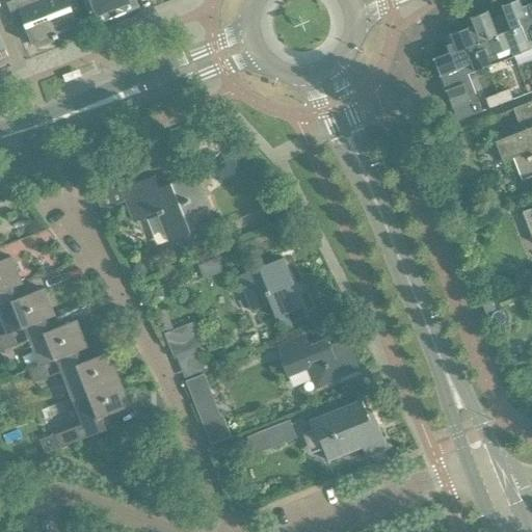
[(35,43),(37,47),(56,40),(42,0),(12,0),(7,2),(17,27),(24,25),(32,45),(35,43)]
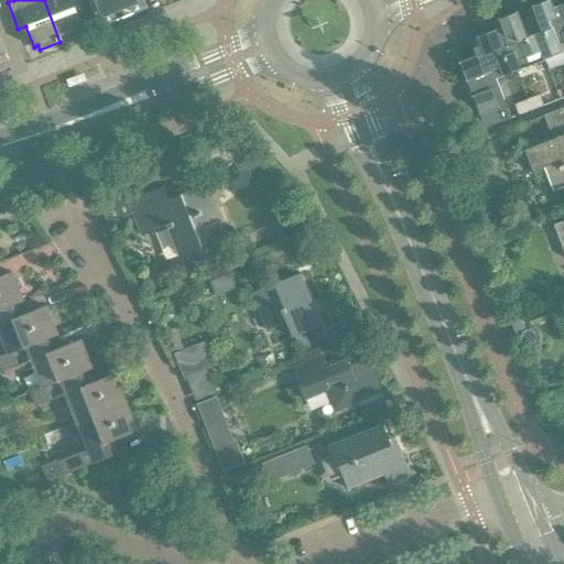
[(44,0),(60,42),(80,34),(79,30),(83,28),(75,7),(84,4),(82,0),(44,0)]
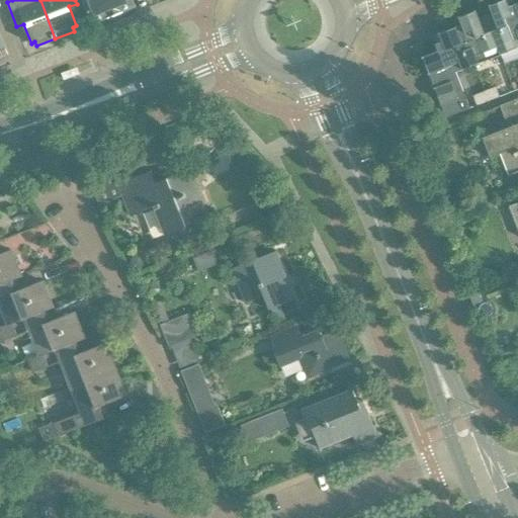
[(121,13),(121,11),(135,6),(132,0),(81,0),(91,23),(107,16),(108,18),(121,13)]
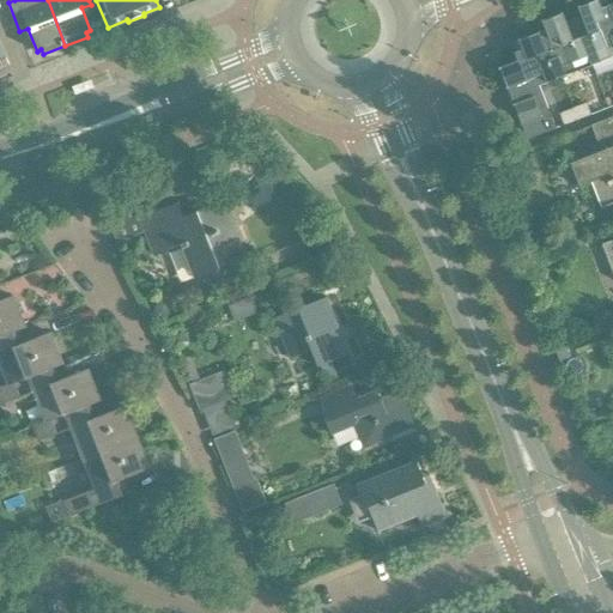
[(595,0),(578,7),(582,16),(574,19),(593,65),(612,56),(612,42),(611,35),(612,34),(612,10),(611,4),(602,7),(599,0),(595,0)]
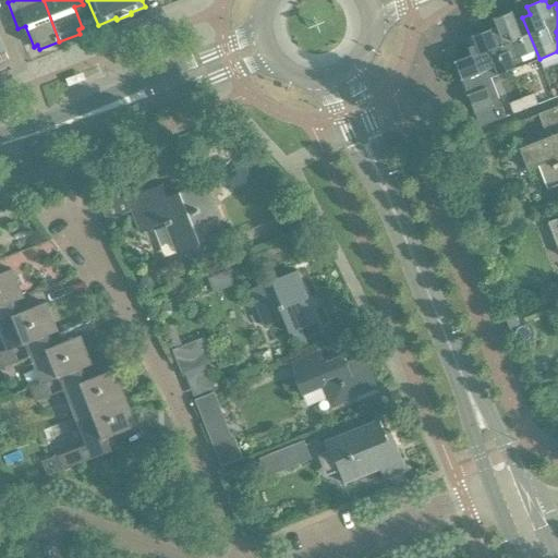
[(509,51),(509,52),(516,69),(540,59),(522,17),(514,20),(512,12),(494,19),(497,27),(490,29),(500,55),(509,51)]
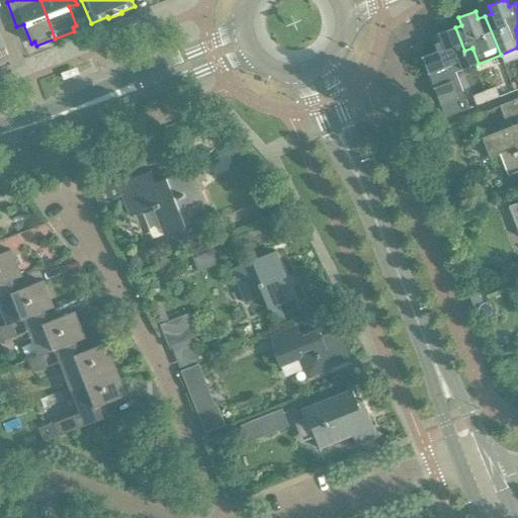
[(437,52),(422,58),(428,71),(441,105),(446,117),(469,109),(469,108),(455,73),(479,64),(472,49),(472,48),(464,51),(455,27),(439,34),(442,41),(434,45),(437,52)]
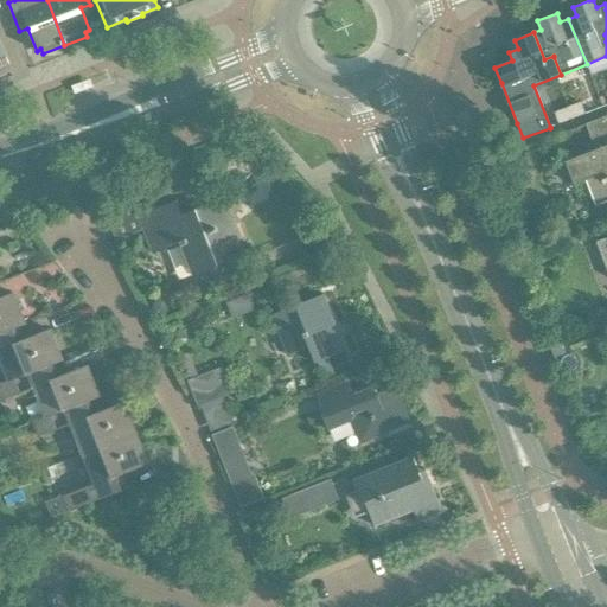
[(586,114),(581,102),(569,107),(573,119),(586,114)]
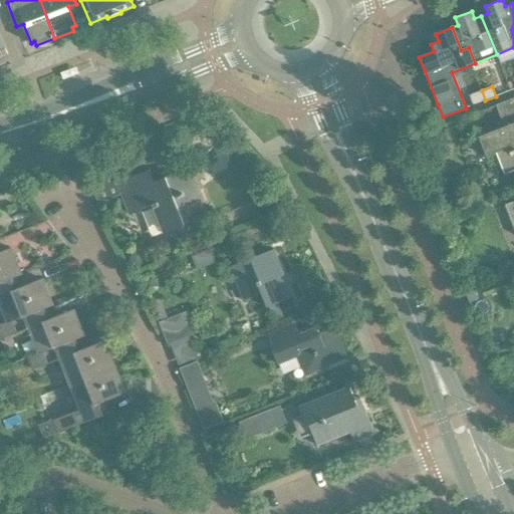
[(470,95),(474,105),(485,100),(482,90),(470,95)]
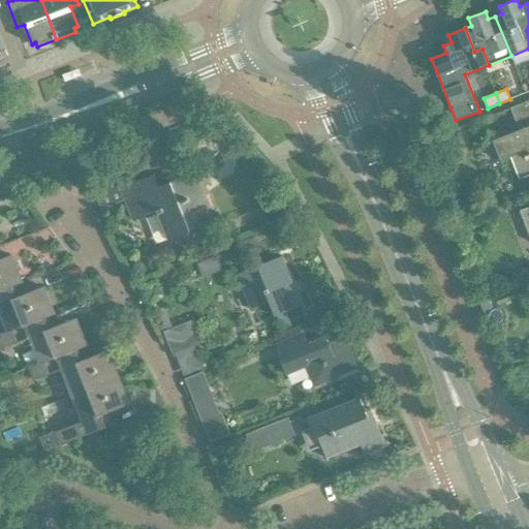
[(528,100),(509,109),(518,131),(492,142),(500,162),(510,158),(519,180),(528,176),(528,100)]
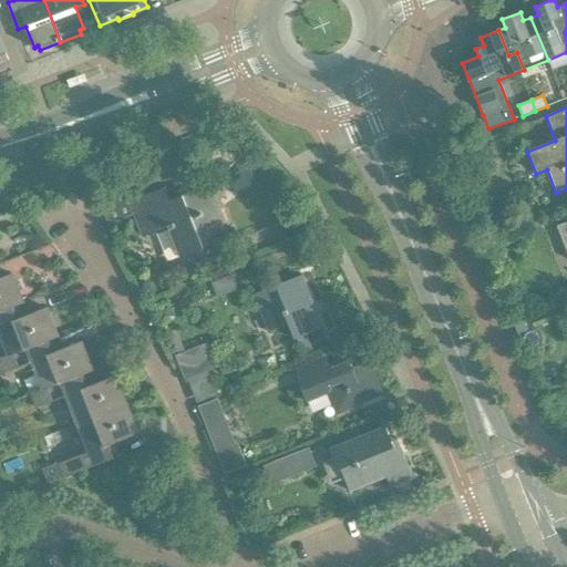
[(493,143),(478,147),(482,157),(496,152),(493,143)]
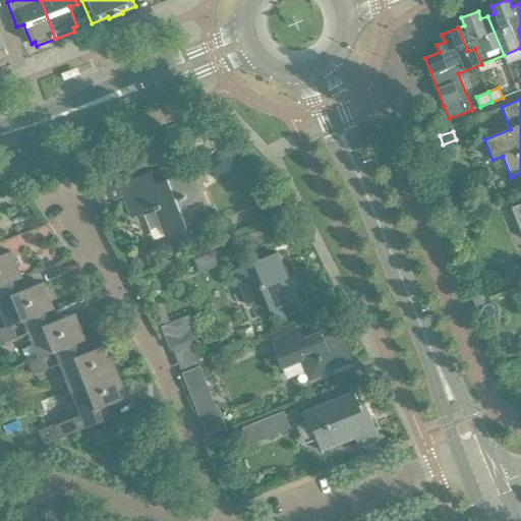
[(173,140),(162,145),(166,157),(178,153),(173,140)]
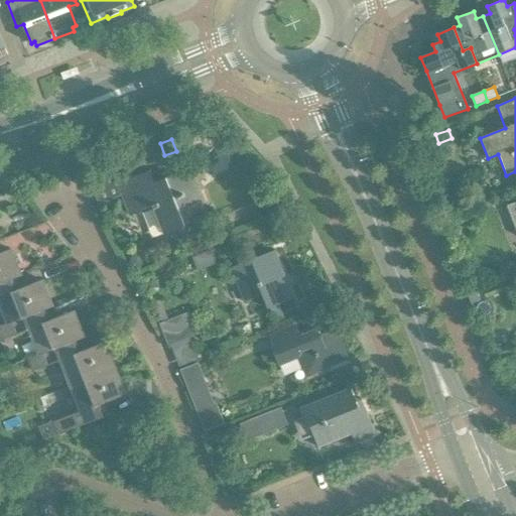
[(112,160),(103,163),(107,175),(116,172),(112,160)]
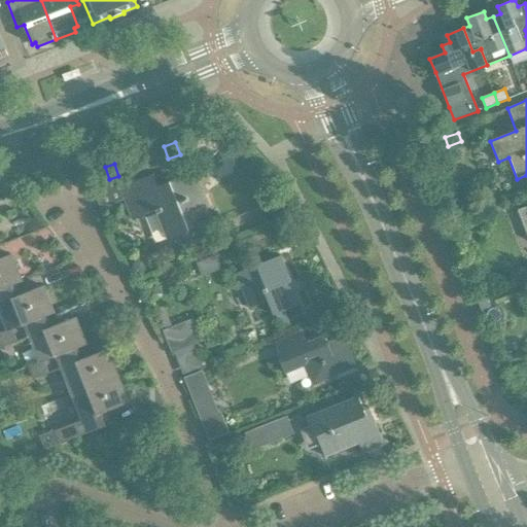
[(154,173),(123,186),(136,219),(156,211),(167,239),(172,237),(202,224),(197,212),(210,207),(205,194),(196,171),(189,173),(160,185),(154,173)]
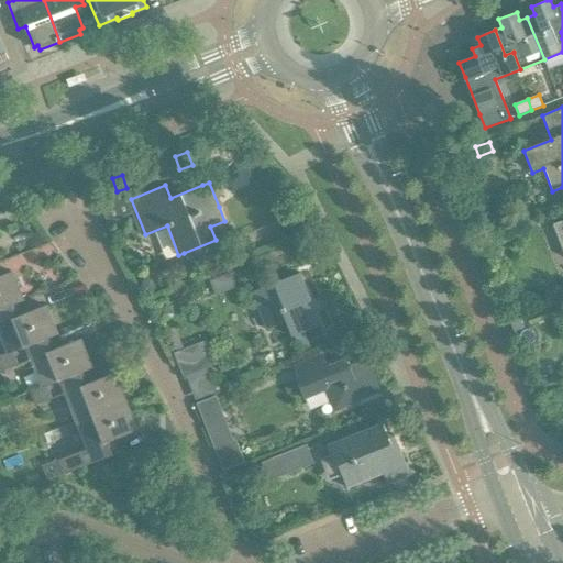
[(0,309),(24,299),(13,271),(0,275),(0,309)]
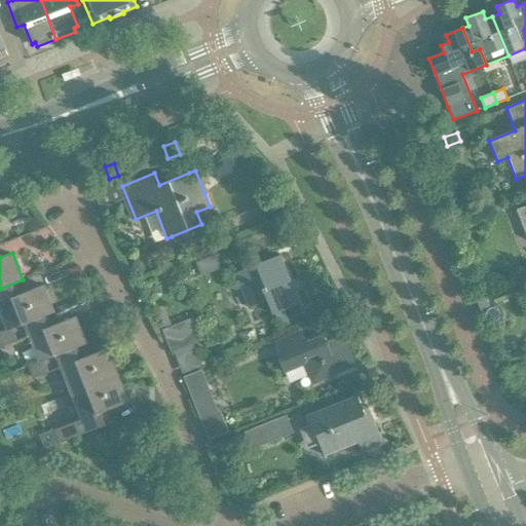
[(143,274),(149,259),(137,254),(132,270),(143,274)]
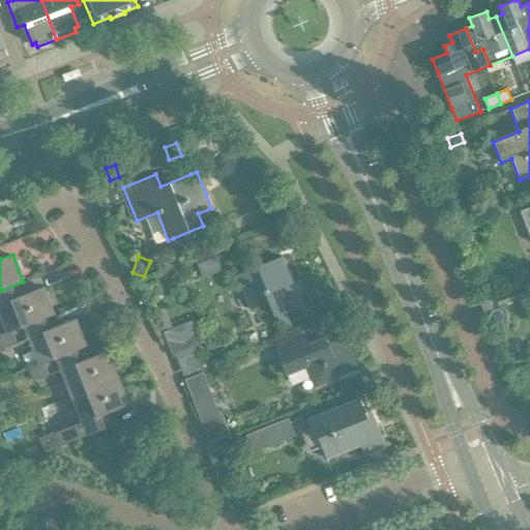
[(253,310),(269,303),(274,316),(302,305),(283,256),(238,273),(253,310)]
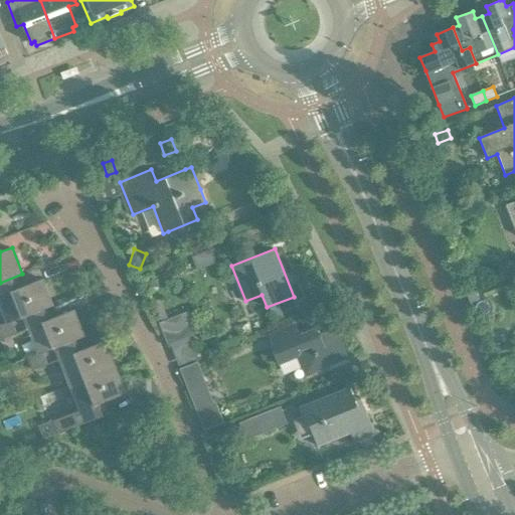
[(210,249),(193,256),(198,271),(216,264),(210,249)]
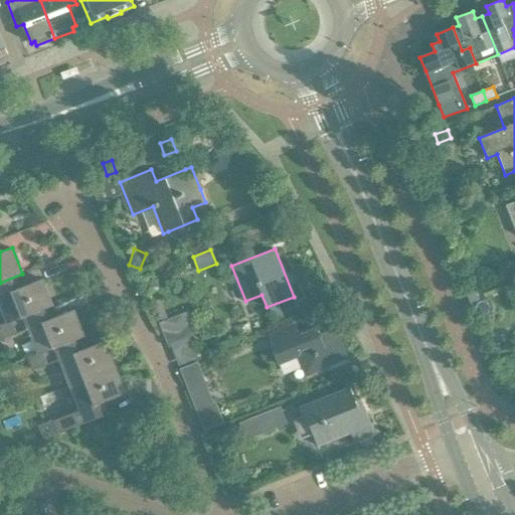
[(0,299),(9,322),(53,305),(42,279),(21,287),(17,277),(22,275),(22,274),(0,283),(0,299)]
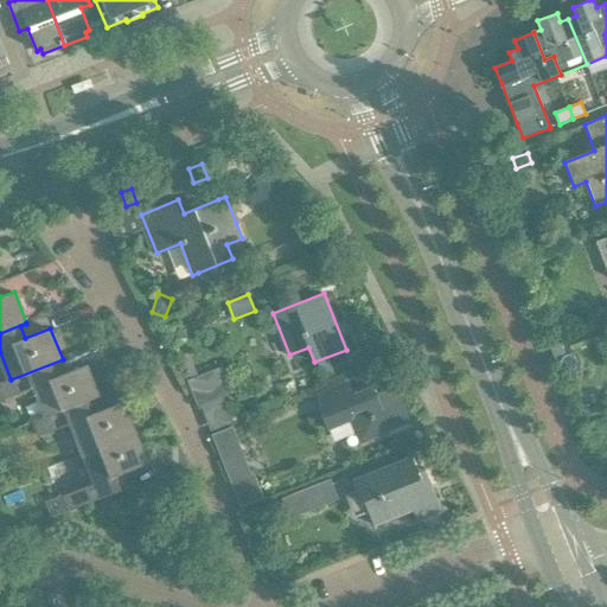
[(561,346),(550,350),(554,359),(564,356),(561,346)]
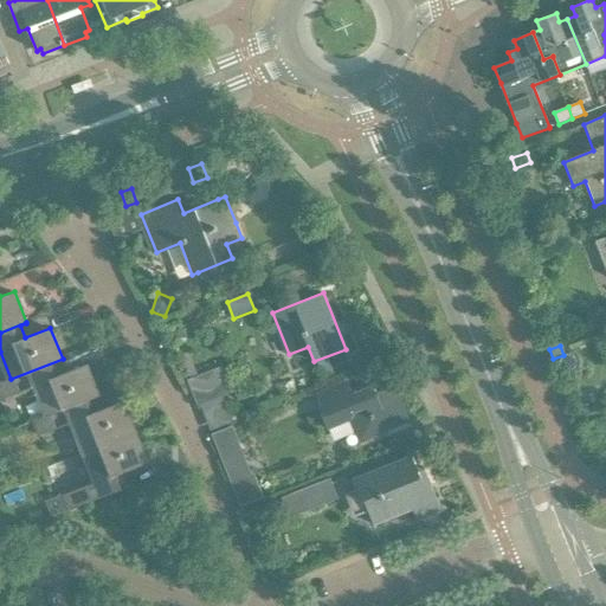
[(11,380),(0,384),(0,385),(6,400),(37,387),(47,416),(34,420),(34,421),(100,395),(88,365),(62,375),(57,362),(63,360),(63,359),(11,379),(11,380)]
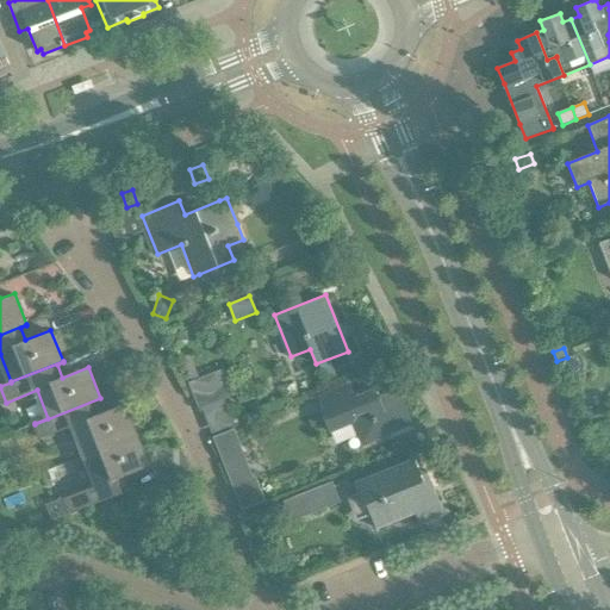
[(223,367),(188,381),(199,408),(234,394),(223,367)]
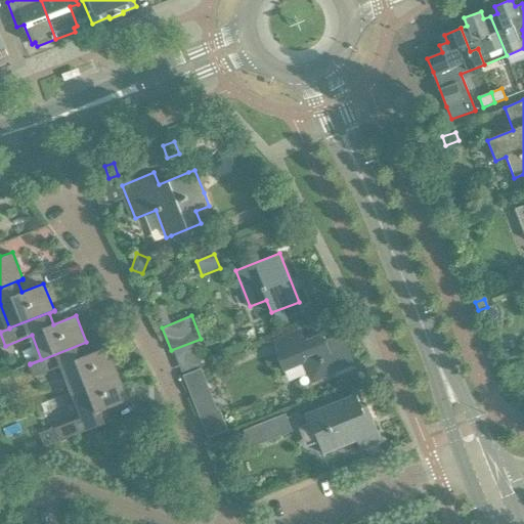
[(329,373),(338,369),(337,367),(351,362),(340,336),(326,341),(323,333),(305,340),(300,328),(273,339),(278,351),(276,351),(284,370),(304,362),(312,382),(330,376),(329,373)]
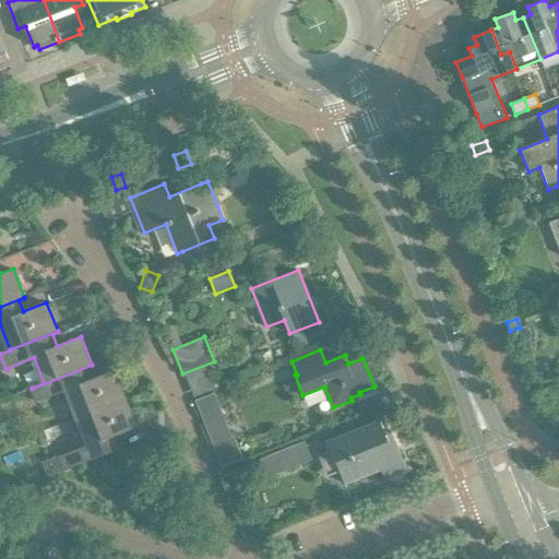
[(92,365),(32,389),(37,402),(67,390),(78,417),(126,397),(115,369),(91,379),(86,368),(92,366),(92,365)]
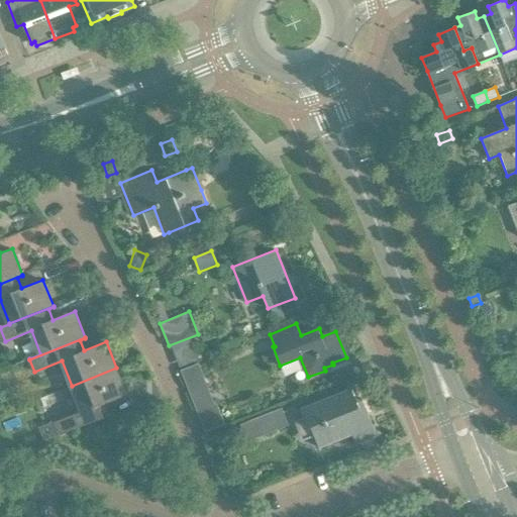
[(197,364),(180,371),(186,387),(204,380),(197,364)]
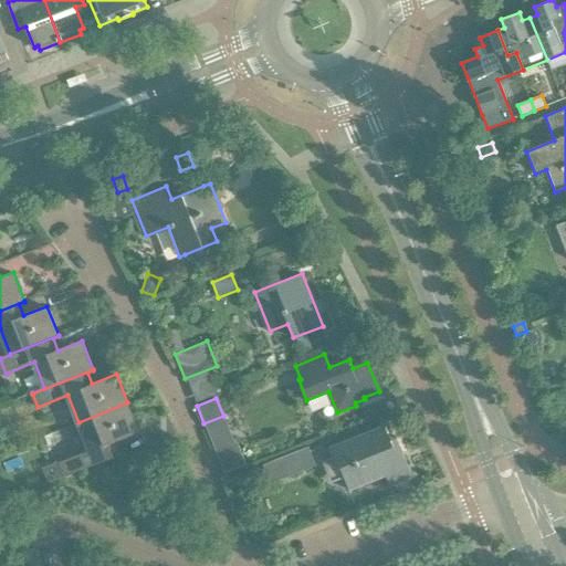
[(118,456),(113,442),(138,431),(127,402),(79,422),(90,450),(60,462),(66,477),(118,456)]
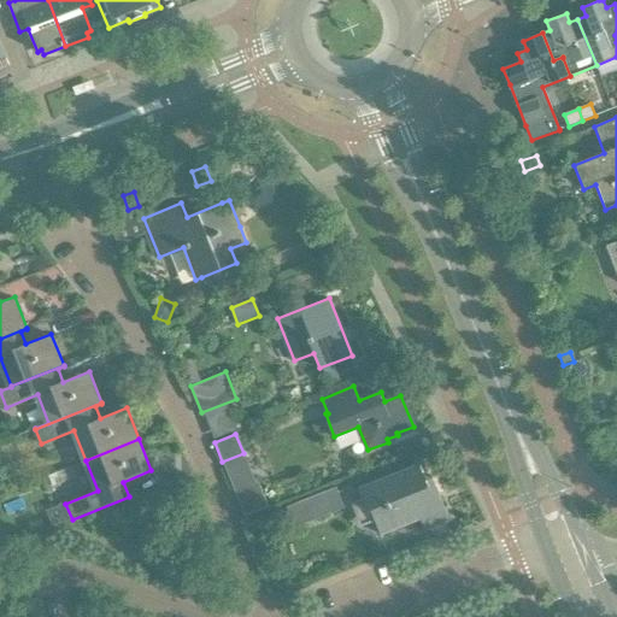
[(381,534),(422,517),(425,529),(450,519),(434,479),(425,481),(419,464),(359,488),(371,521),(375,519),(381,534)]
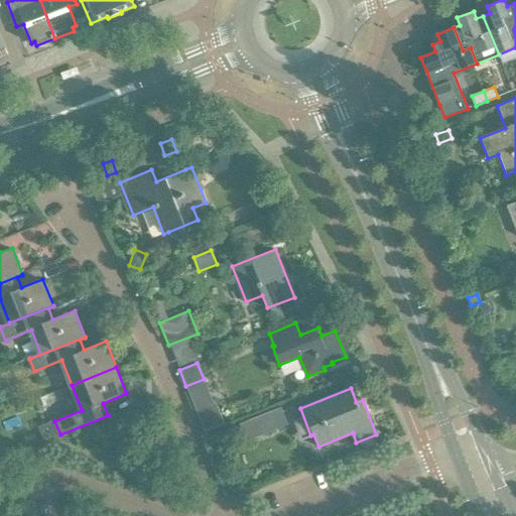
[(280,408),(261,416),(268,432),(287,425),(280,408)]
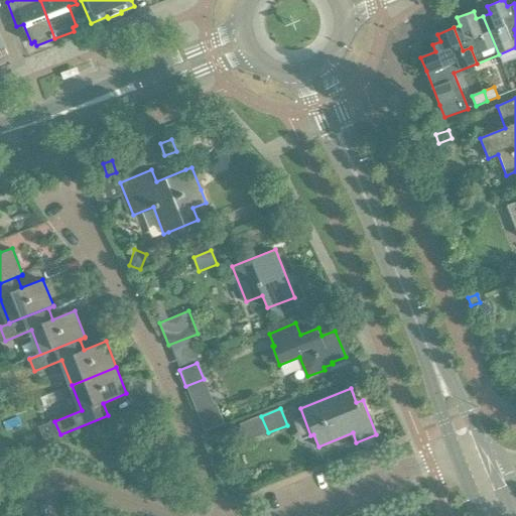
[(54,421),(39,427),(44,440),(60,434),(54,421)]
